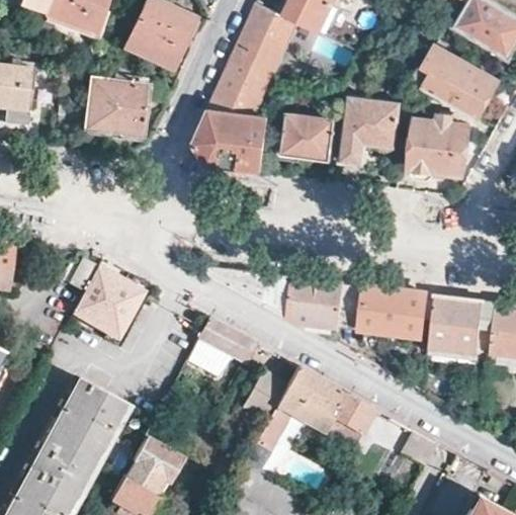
[(46,14),(50,0),(20,0),(19,6),(46,14)]
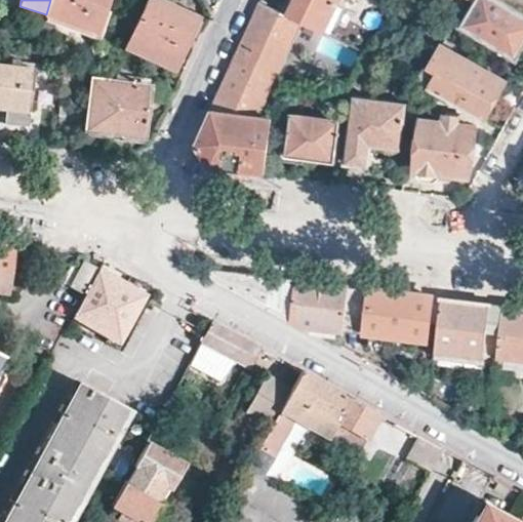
[(110,0),(50,0),(46,14),(99,32),(110,0)]
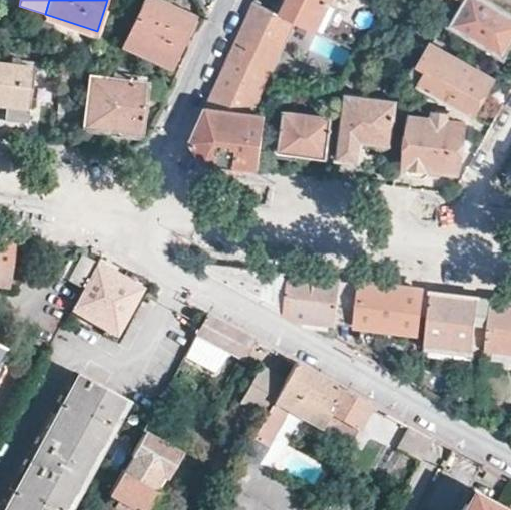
[(172,64),(193,19),(152,0),(145,0),(127,43),(172,64)]
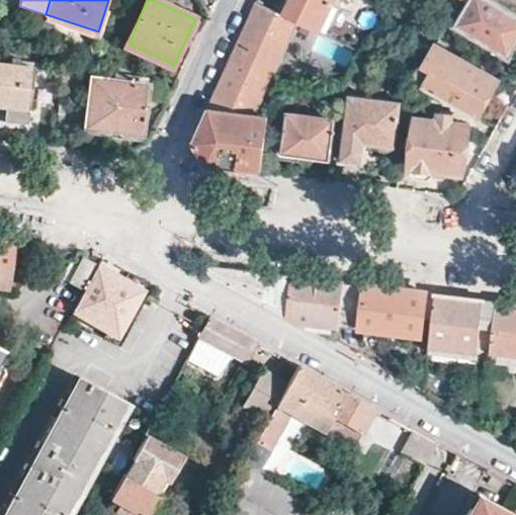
[(337,0),(292,0),(285,16),(297,22),(321,34),(337,0)]
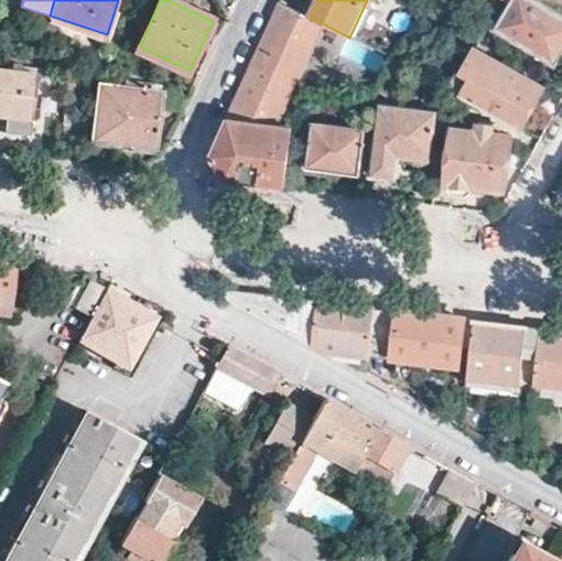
[(561,15),(536,0),(509,0),(512,1),(496,31),(557,66),(561,56),(561,15)]
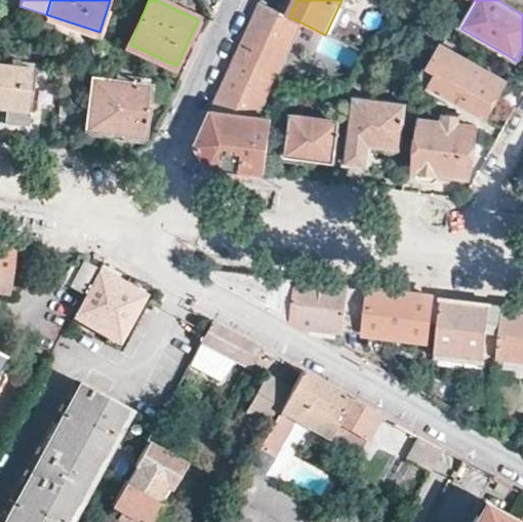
[(302,23),(289,16),(263,2),(213,111),(258,117),(302,23)]
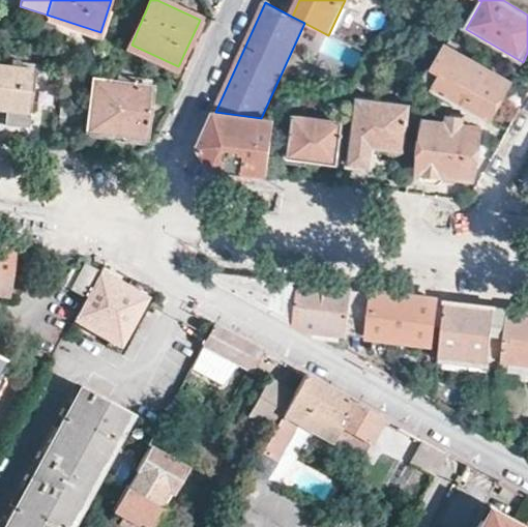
[(435,91),(490,121),(511,82),(447,48),(443,55),(438,53),(421,85),(435,91)]
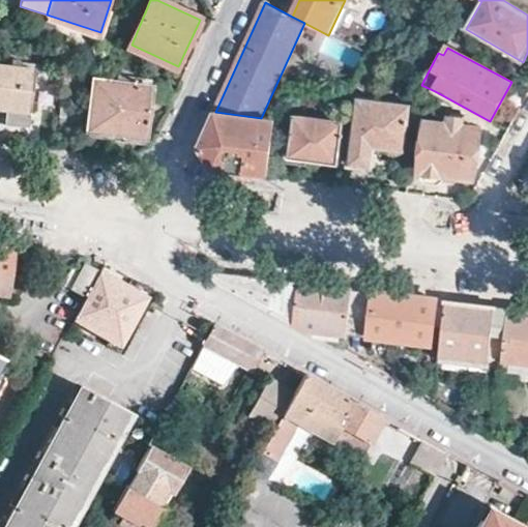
[(17,67),(0,65),(0,124),(30,128),(36,70),(41,70),(40,78),(47,79),(48,64),(18,60),(17,67)]
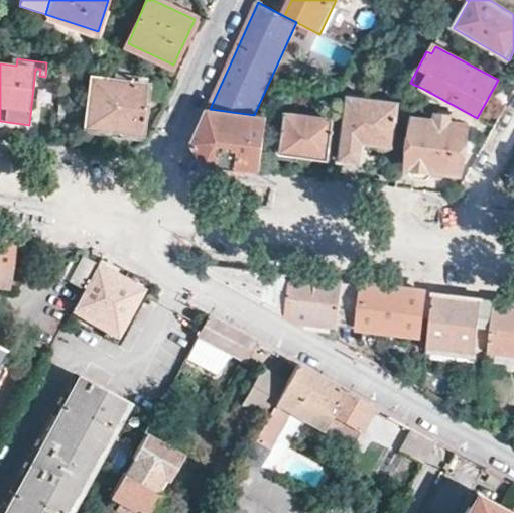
[(141,135),(148,79),(93,72),(87,128),(141,135)]
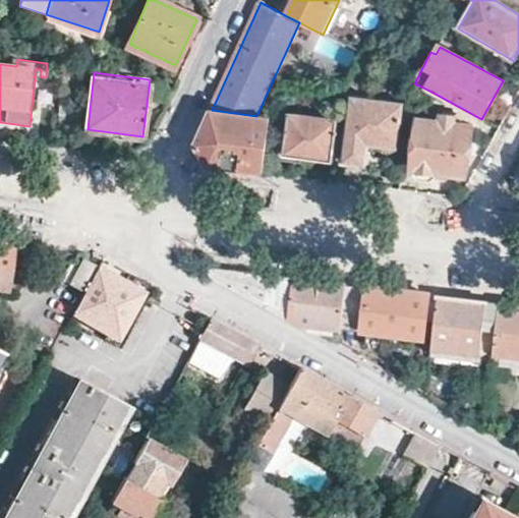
[(401,148),(405,103),(353,96),(344,161),(390,167),(391,157),(378,156),(379,146),(401,148)]
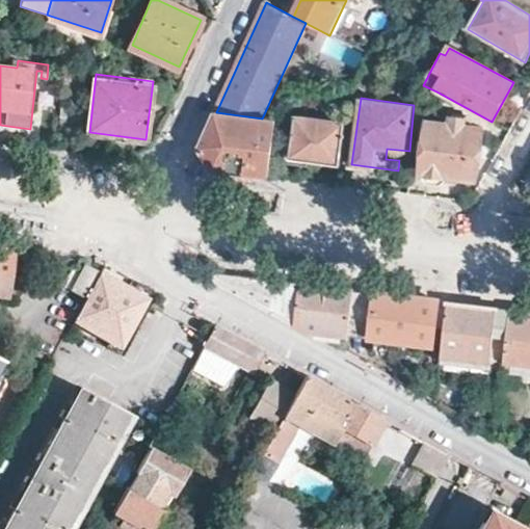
[(478,177),(483,128),(469,126),(470,116),(455,116),(456,109),(440,107),(429,123),(427,122),(422,179),(470,184),(471,177),(478,177)]
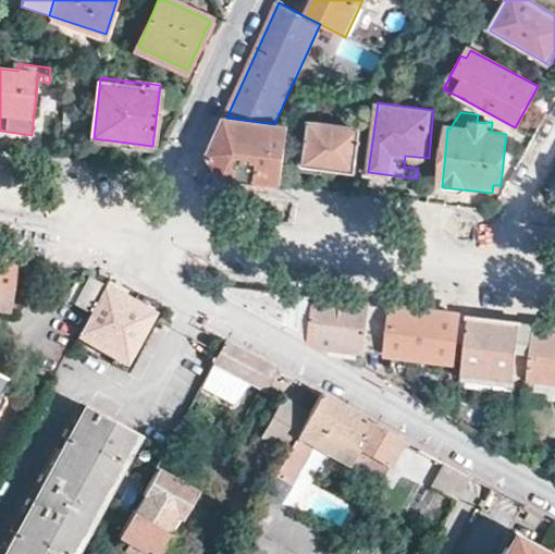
[(291,126),(274,124),(226,118),(210,152),(224,179),(253,182),(283,186),(291,126)]
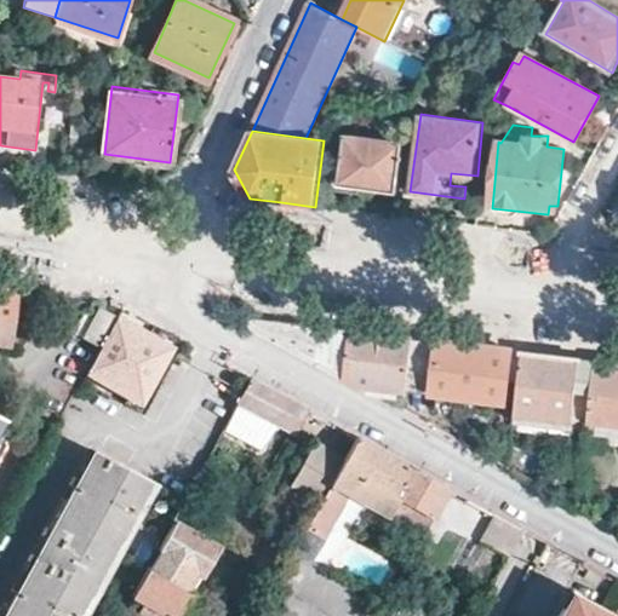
[(399,194),(402,155),(337,147),(331,197),(362,201),(364,189),(399,194)]
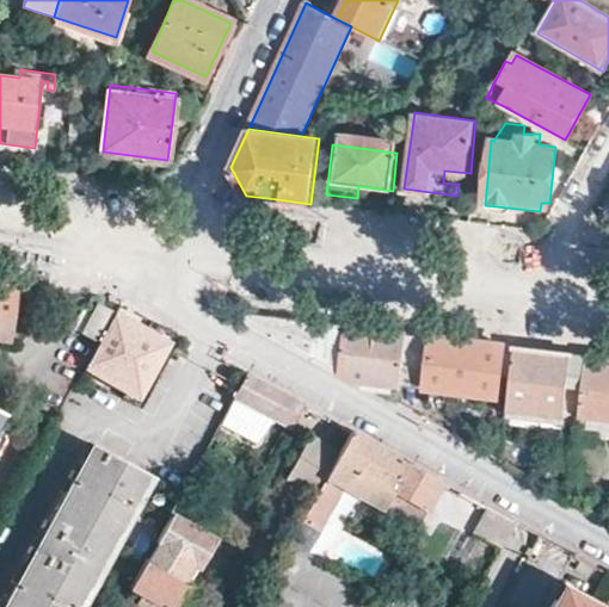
[(0,341),(12,344),(18,292),(19,286),(0,284),(0,341)]
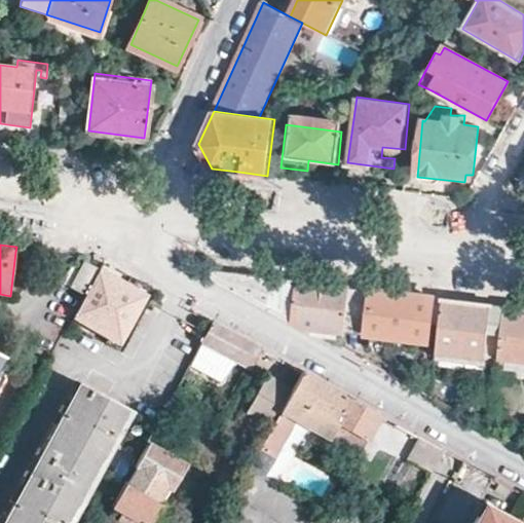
[(85,298),(100,272),(85,264),(71,290),(85,298)]
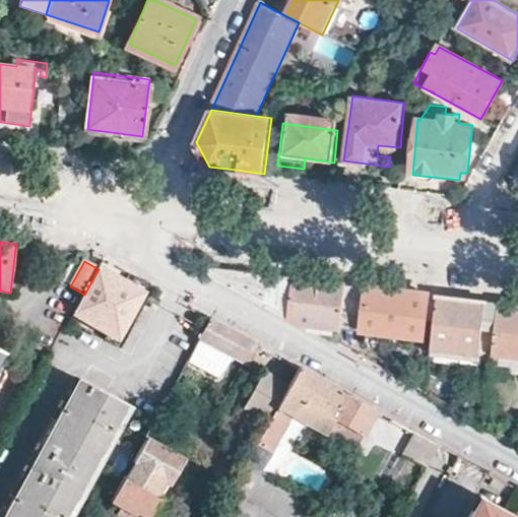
[(252,298),(292,320),(298,278),(260,273),(213,268),(211,269),(209,270),(209,272),(209,274),(252,298)]
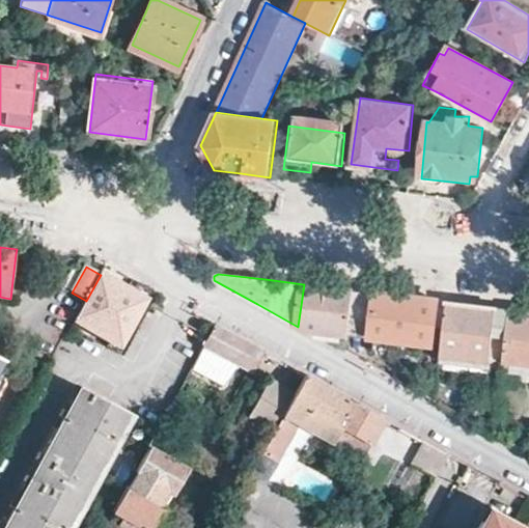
[(145,301),(101,275),(86,301),(76,321),(122,346),(145,301)]
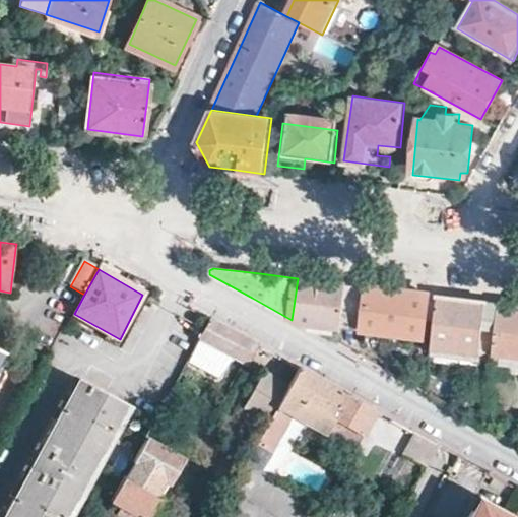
[(295,322),(342,328),(342,325),(347,284),(323,281),(298,278),(292,320),(295,322)]
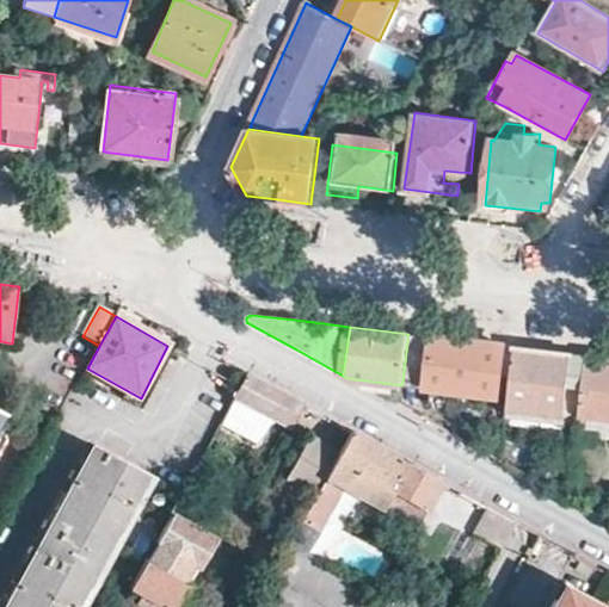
[(456,340),(408,334),(403,382),(498,394),(505,346),(456,340)]
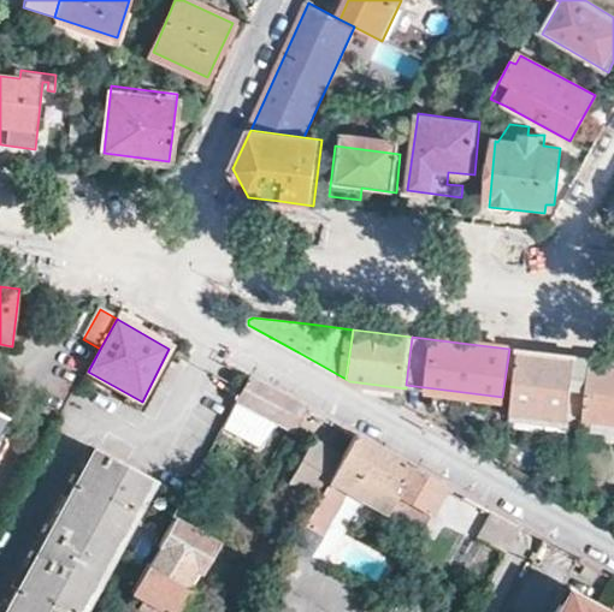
[(520,350),(513,413),(585,422),(592,360),(558,355),(520,350)]
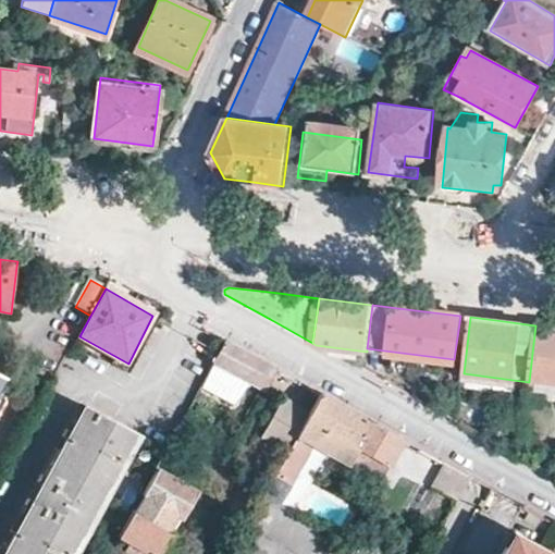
[(554,328),(535,325),(529,382),(528,390),(554,393),(554,328)]
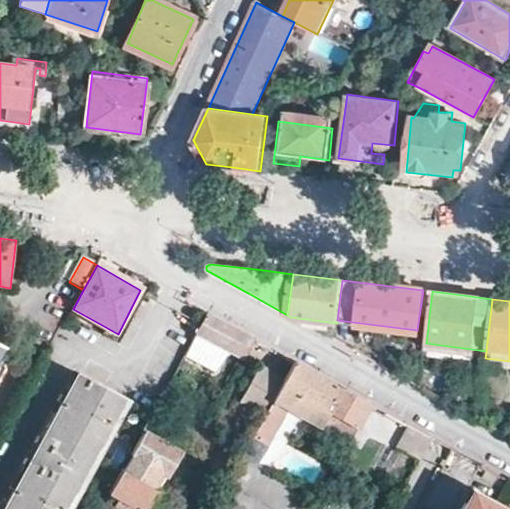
[(196,335),(184,356),(216,373),(227,352),(240,359),(253,340),(230,328),(206,315),(202,324),(196,335)]
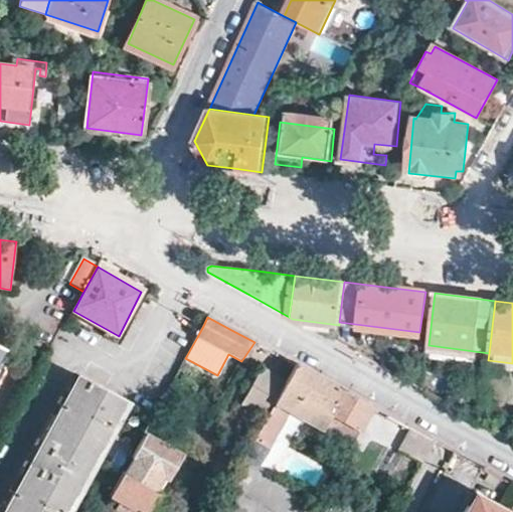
[(0,372),(10,355),(0,350),(0,372)]
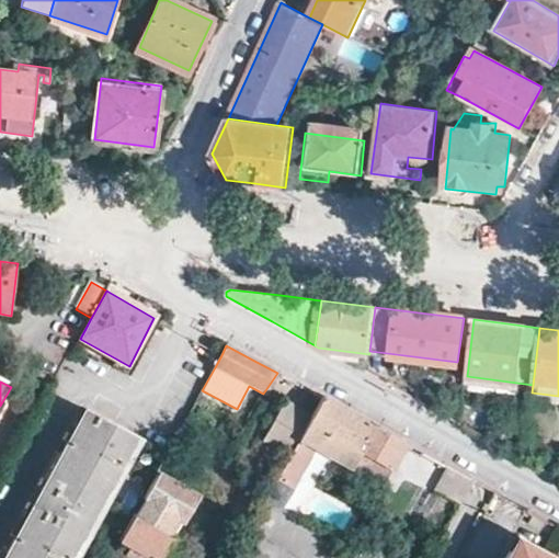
[(350,412),(323,398),(314,417),(289,458),(277,480),(294,489),(318,448),(350,467),(357,453),(372,424),(350,412)]
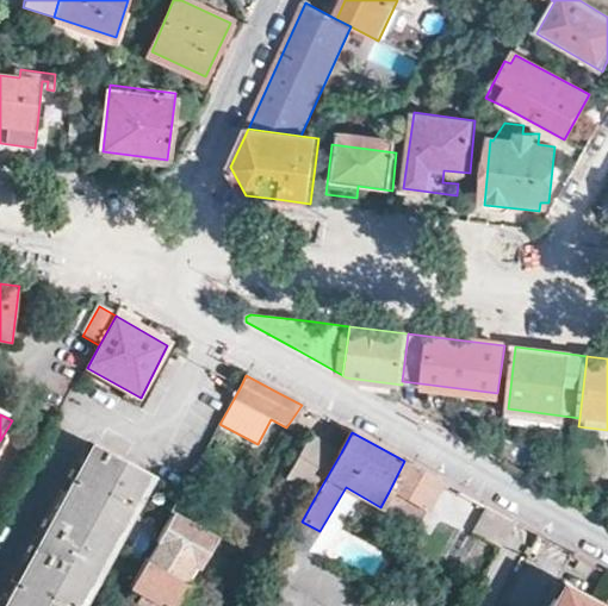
[(341,453),(314,437),(287,482),(295,486),(315,498),(341,453)]
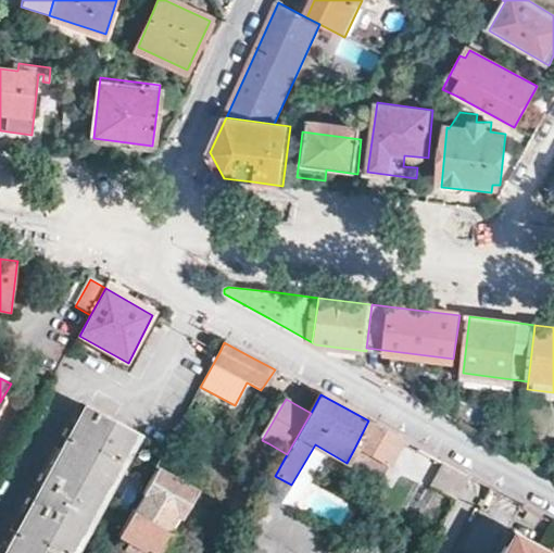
[(72,552),(136,435),(85,406),(5,552),(72,552)]
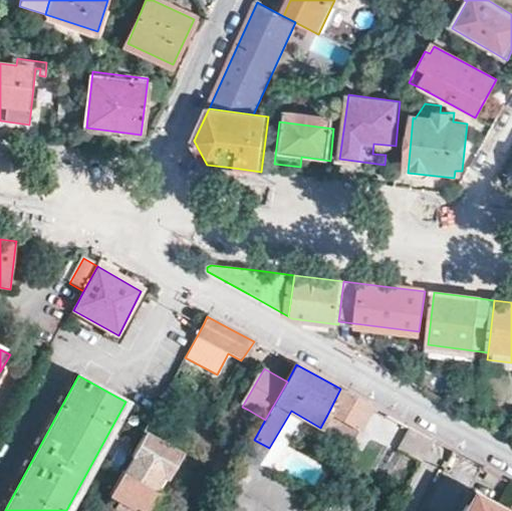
[(352,446),(373,407),(340,389),(327,415),(320,428),(347,443),(352,446)]
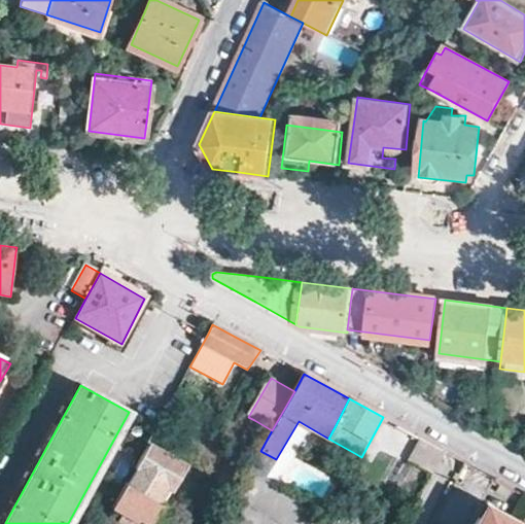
[(433,473),(445,451),(421,439),(410,460),(433,473)]
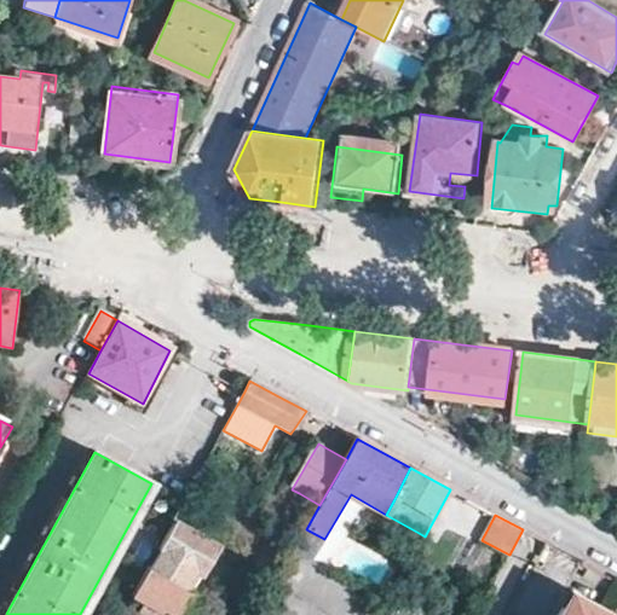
[(215,547),(173,524),(159,551),(162,552),(154,569),(150,567),(134,597),(167,614),(178,614),(192,590),(186,586),(196,567),(203,570),(215,547)]
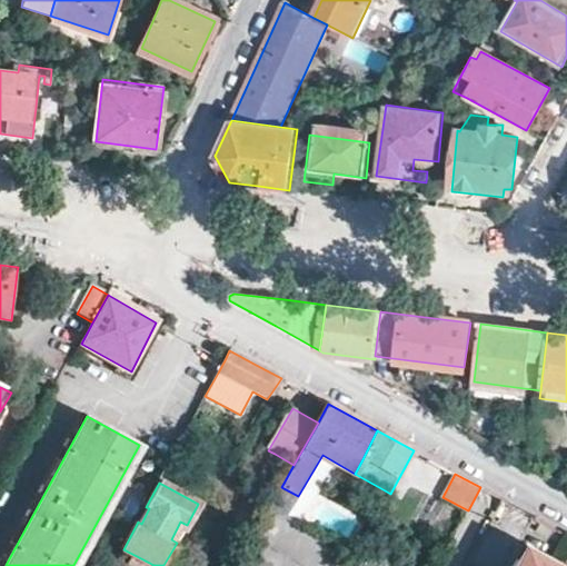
[(317,540),(305,565),(326,565),(335,549),(317,540)]
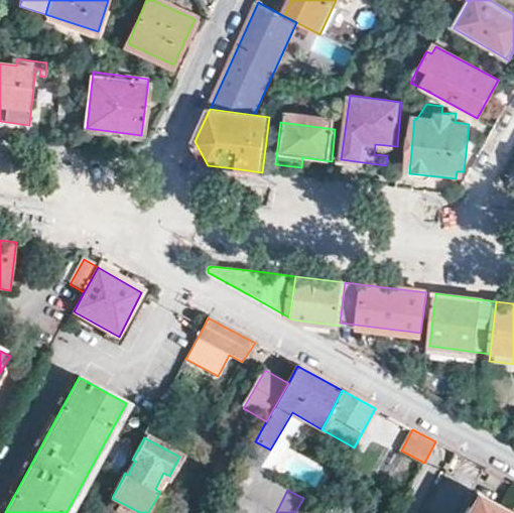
[(502,512),(474,497),(465,512),(502,512)]
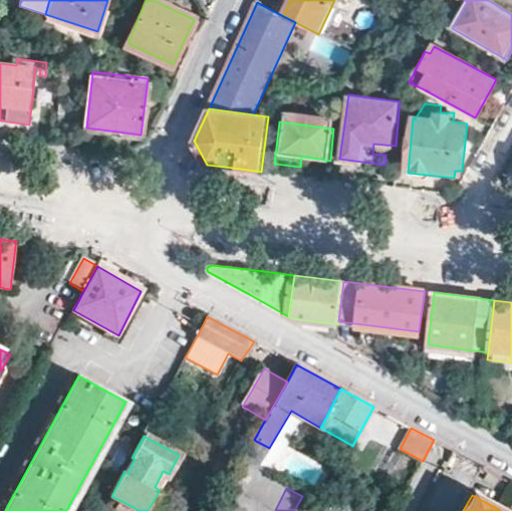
[(317,499),(311,510),(339,510),(333,507),(319,500),(317,499)]
